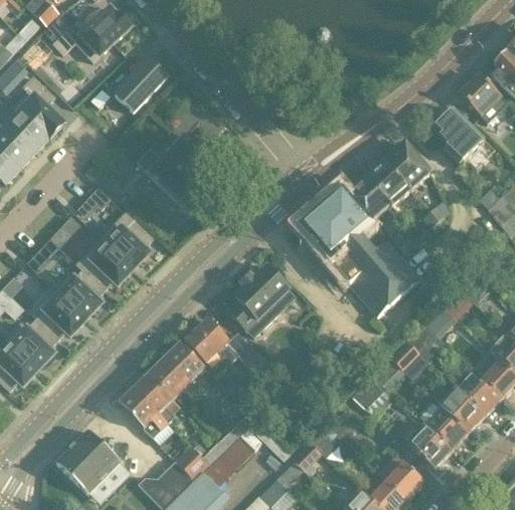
[(0,0),(0,7),(4,2),(17,15),(23,9),(13,0),(0,0)]
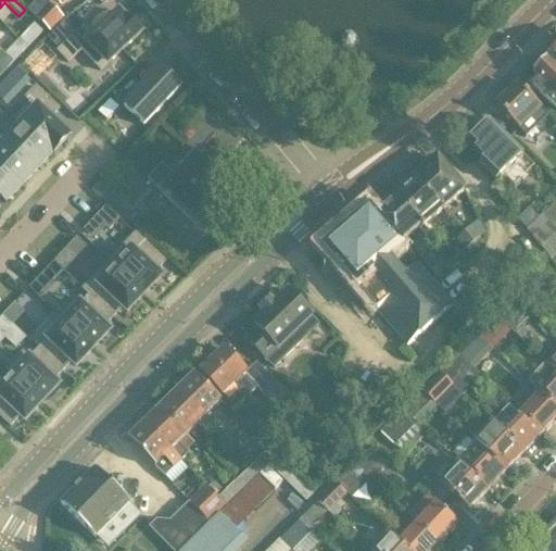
[(34,0),(28,7),(50,28),(63,14),(55,5),(62,1),(63,0),(34,0)]
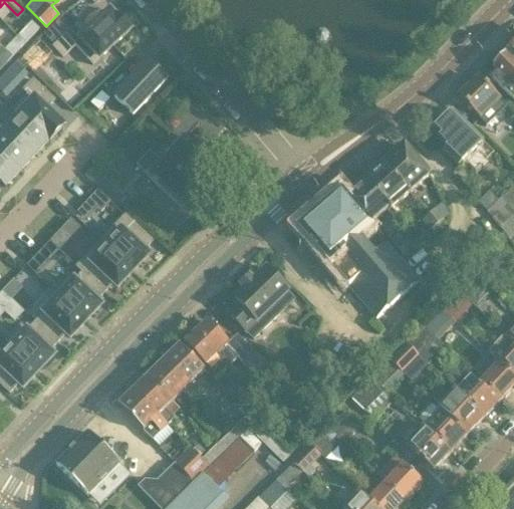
[(77,21),(53,44),(62,54),(75,43),(92,61),(131,26),(118,14),(117,16),(110,8),(86,30),(77,21)]
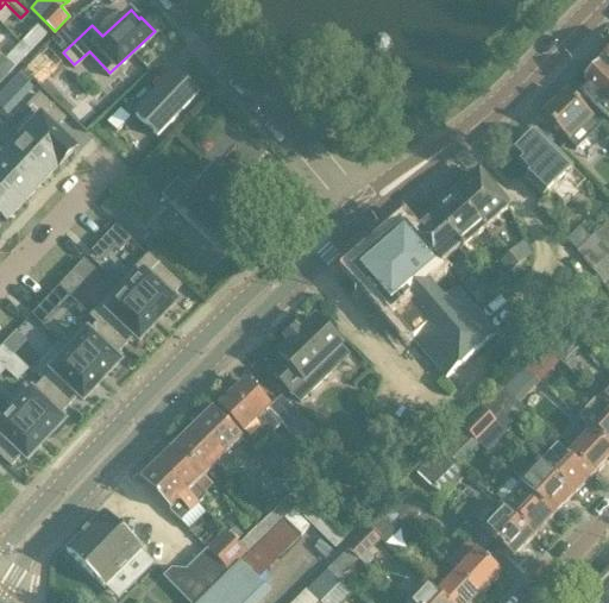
[(35,19),(18,37),(30,49),(46,32),(35,19)]
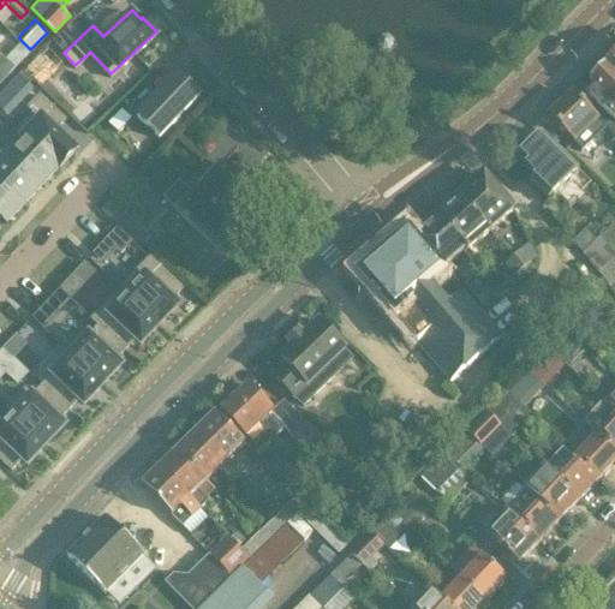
[(380,31),(377,35),(377,39),(377,41),(381,45),(384,46),(387,46),(390,45),(393,42),(394,39),(394,35),(393,33),(390,30),(387,29),(383,29),(380,31)]
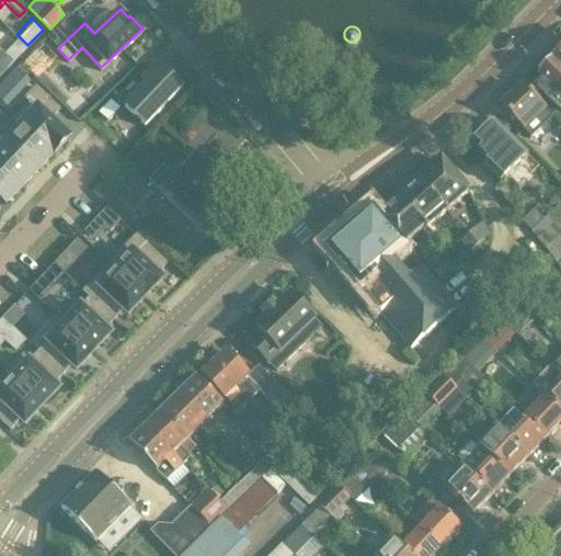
[(13,59),(27,45),(16,34),(2,48),(7,53),(13,59)]
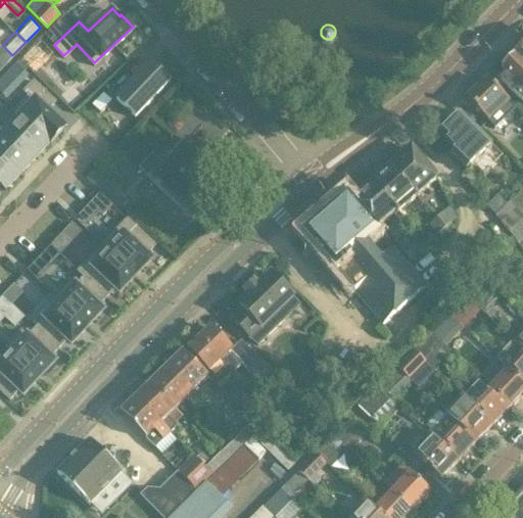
[(0,55),(6,61),(12,55),(6,49),(2,45),(0,42),(0,55)]
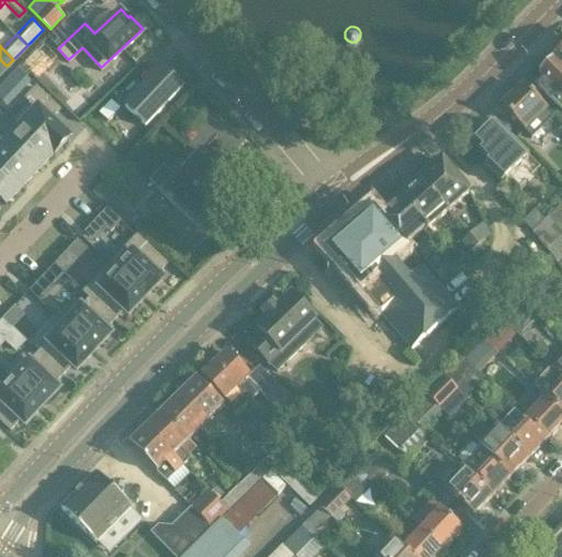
[(546,76),(538,84),(561,106),(561,66),(552,57),(550,59),(548,57),(539,66),(541,68),(539,70),(546,76)]
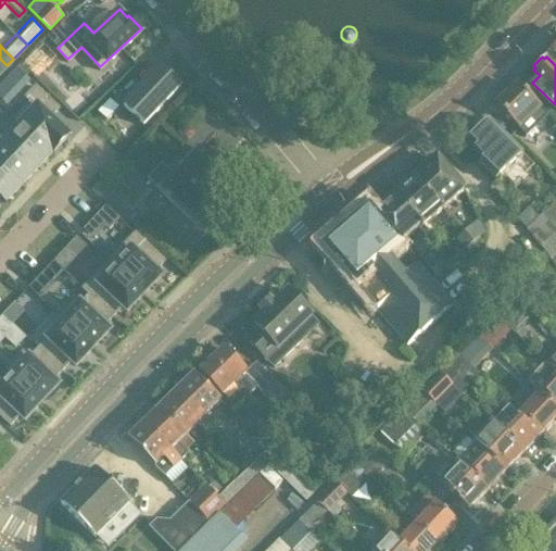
[(0,79),(0,96),(7,102),(34,76),(20,62),(0,79)]
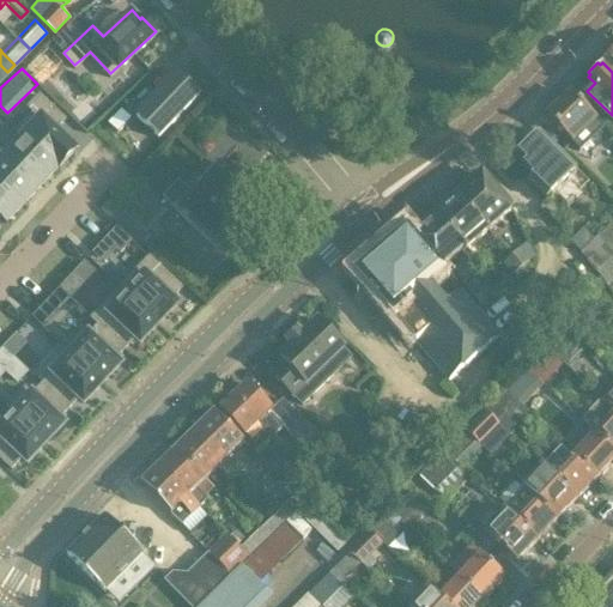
[(177,71),(137,114),(158,134),(199,91),(177,71)]
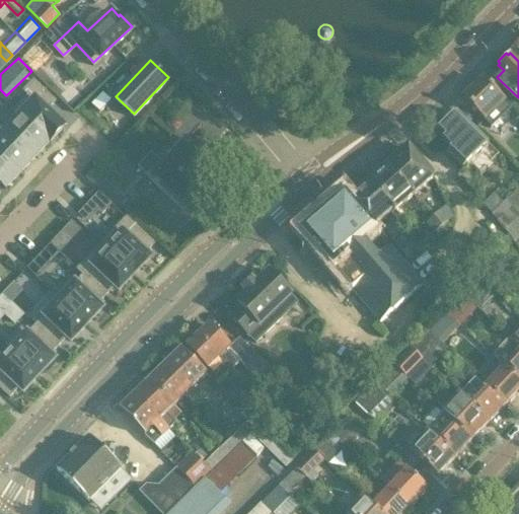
[(484,76),(463,95),(485,118),(505,98),(484,76)]
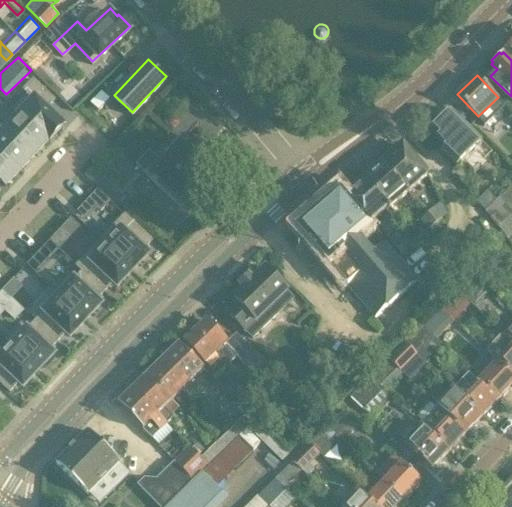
[(28,91),(13,106),(19,111),(48,137),(63,122),(45,105),(54,96),(33,76),(23,87),(28,91)]
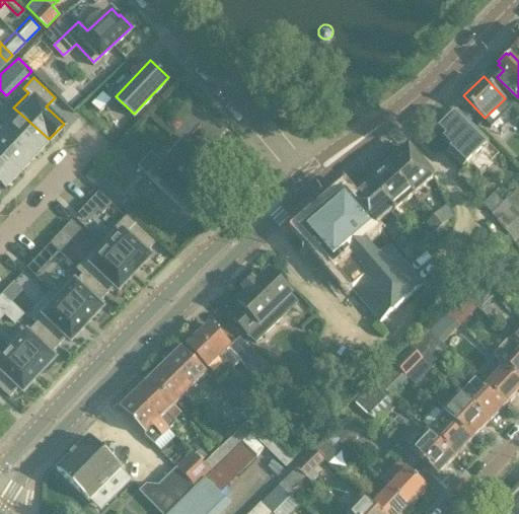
[(110,97),(103,89),(91,101),(99,108),(110,97)]
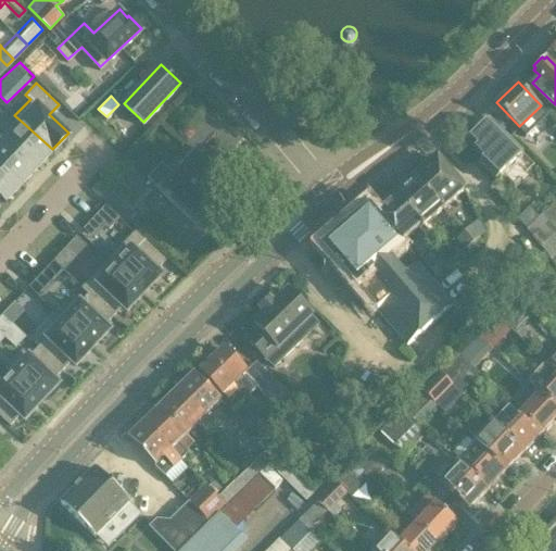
[(476,133),(468,140),(484,155),(480,161),(497,178),(522,152),(487,116),(480,116),(472,124),(472,130),(476,133)]
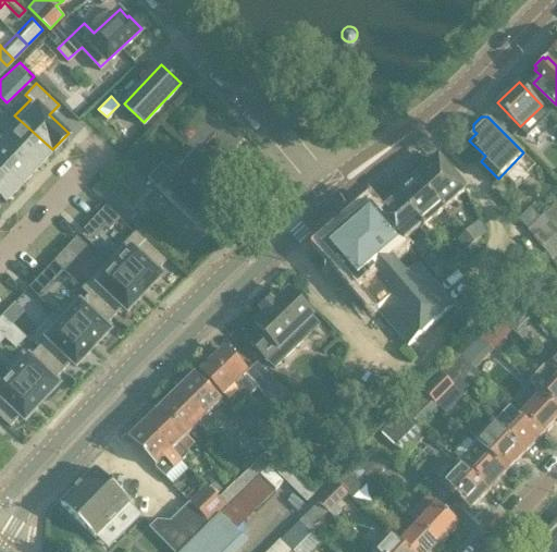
[(21,121),(7,136),(37,166),(52,149),(21,121)]
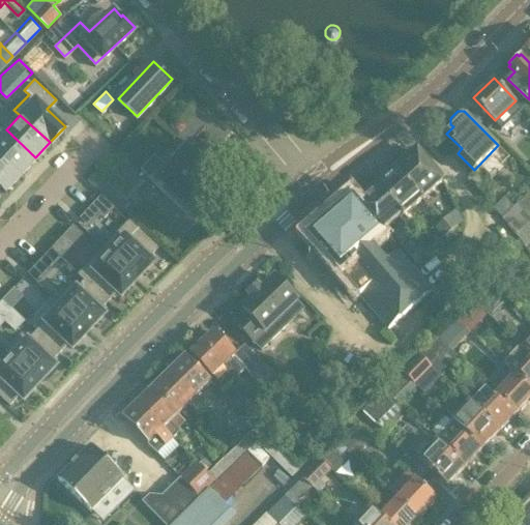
[(0,136),(0,152),(21,172),(35,157),(6,129),(0,136)]
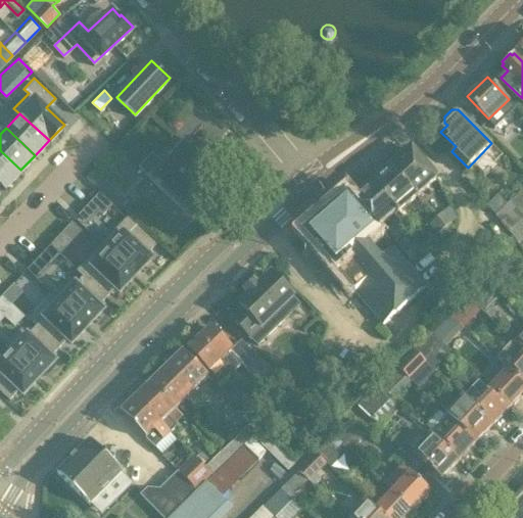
[(153,151),(140,166),(149,175),(148,175),(184,209),(201,191),(210,200),(228,182),(184,139),(163,160),(153,151)]
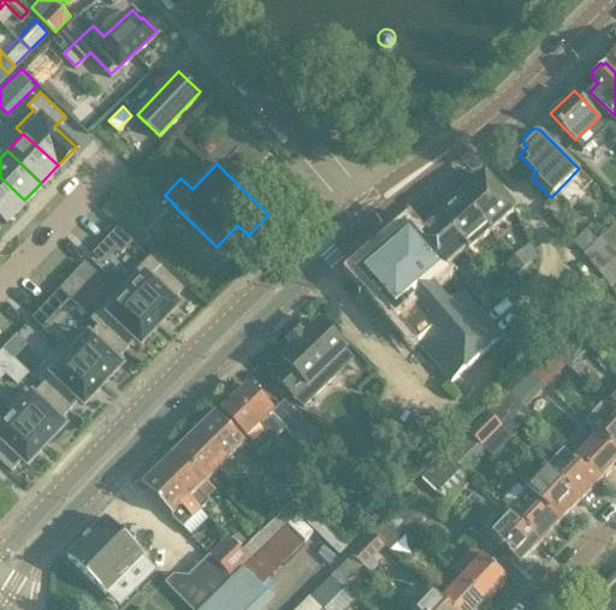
[(460,194),(491,227),(513,208),(484,173),(460,194)]
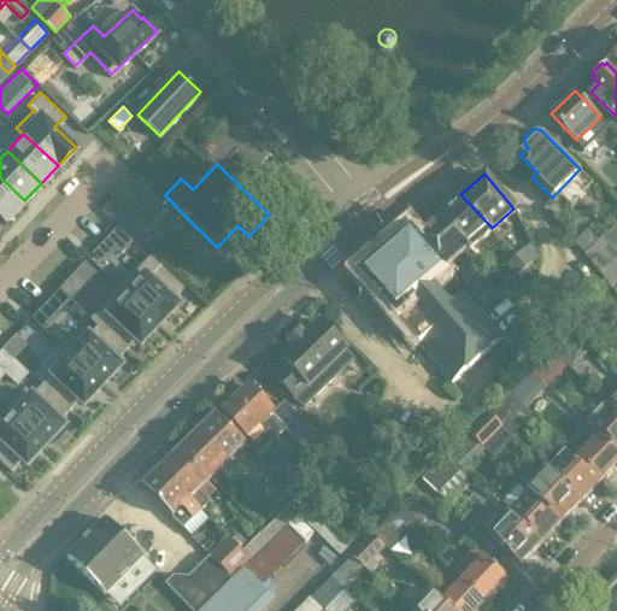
[(0,213),(6,219),(24,200),(0,177),(0,213)]
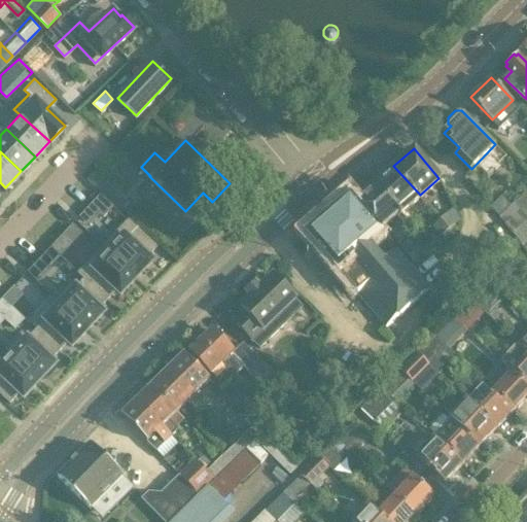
[(91,162),(81,171),(120,209),(130,199),(91,162)]
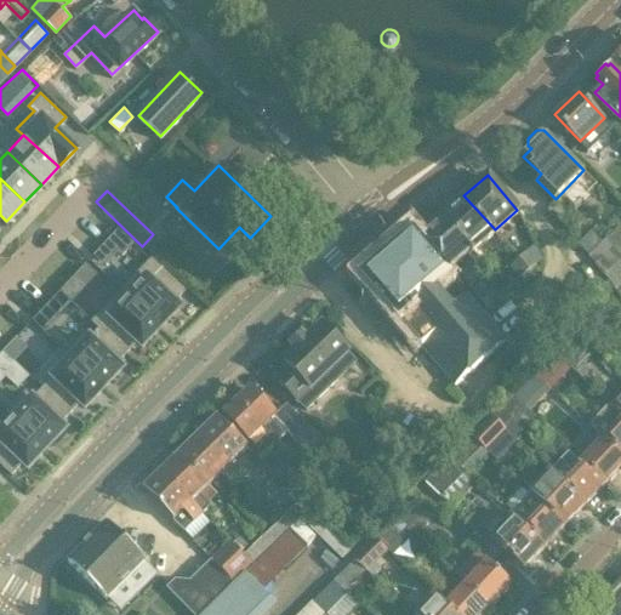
[(495,229),(463,195),(442,215),(471,250),(495,229)]
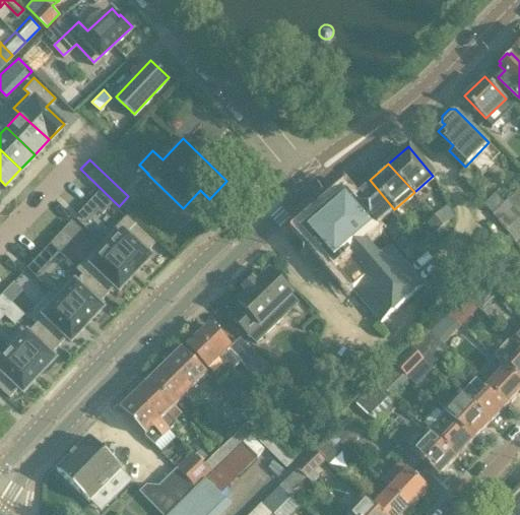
[(370,180),(351,196),(375,224),(381,232),(400,215),(394,209),(370,180)]
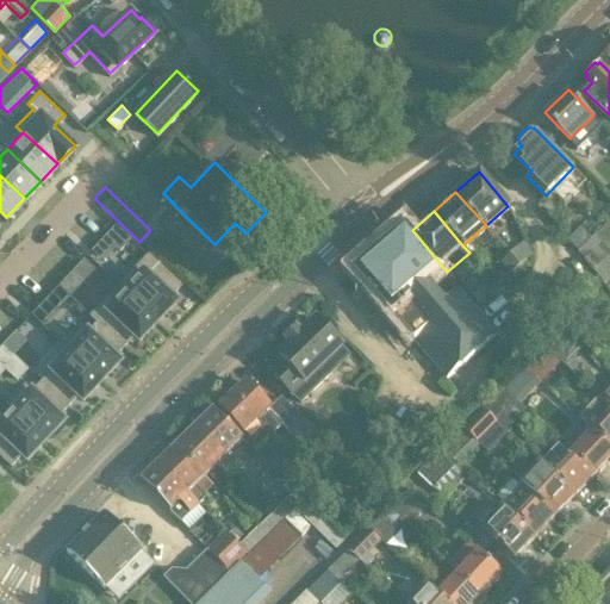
[(609,217),(597,229),(598,230),(595,234),(609,248),(609,217)]
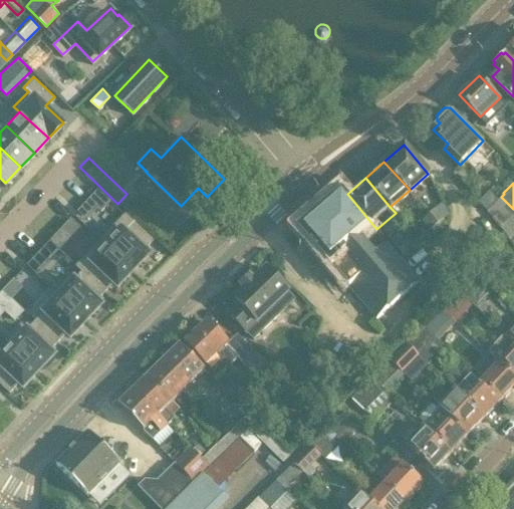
[(97,186),(87,197),(97,207),(100,210),(110,199),(97,186)]
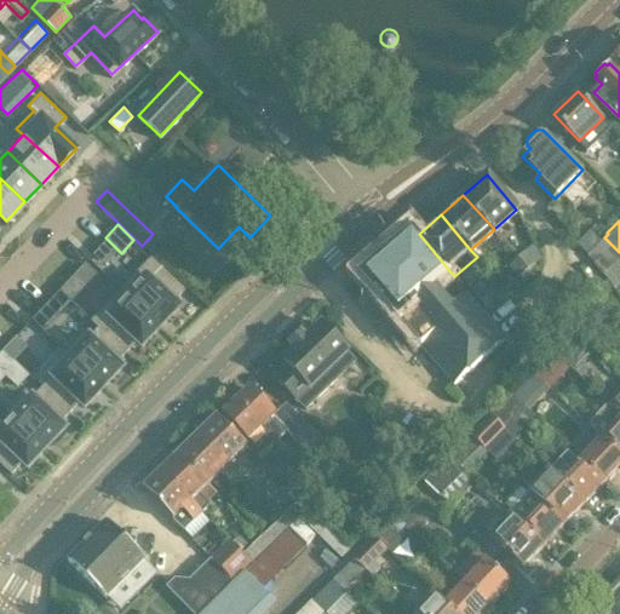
[(447,268),(419,234),(413,227),(361,271),(453,380),(505,337),(466,291),(451,304),(431,281),(447,268)]
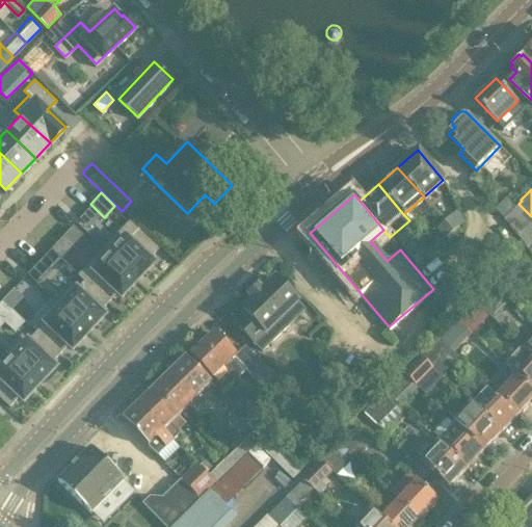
[(505,214),(516,203),(507,194),(496,205),(505,214)]
